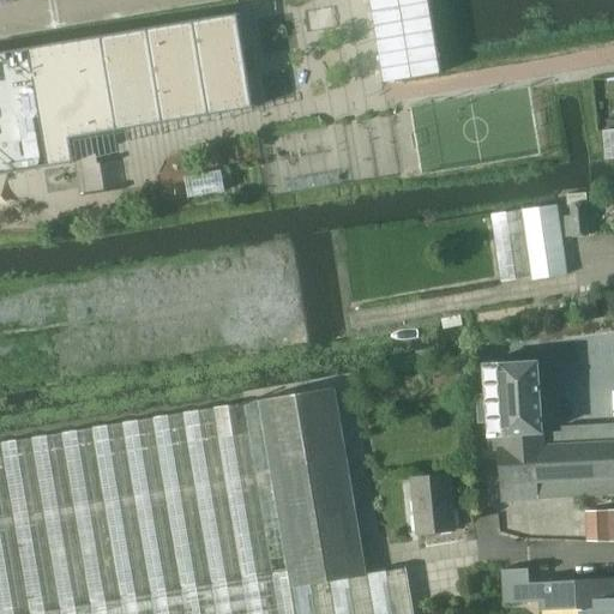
[(429,0),(372,0),(386,83),(443,73),(429,0)]
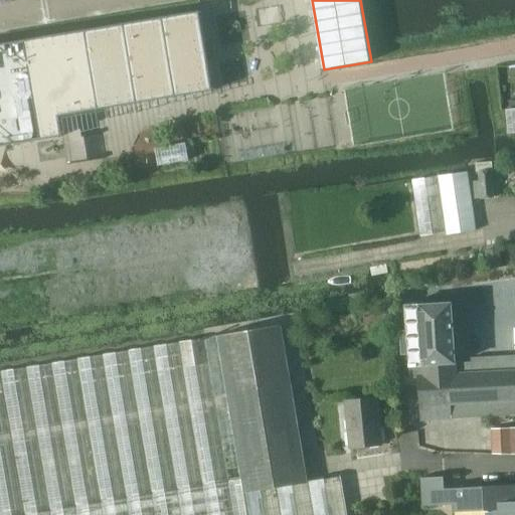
[(199,10),(0,43),(0,146),(63,135),(59,115),(213,90),(199,10)]
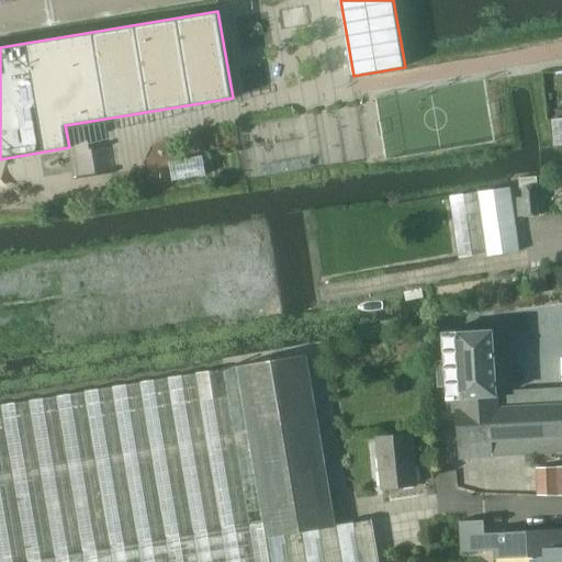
[(176,178),(208,170),(203,152),(171,159),(176,178)]
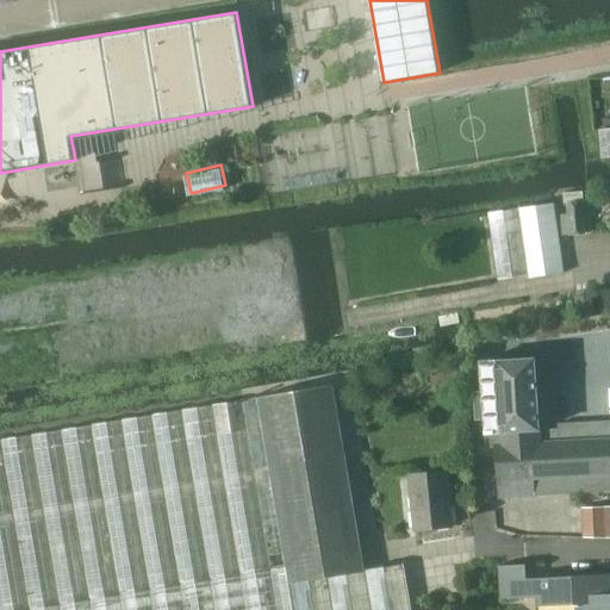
[(560,216),(562,236),(585,235),(582,201),(584,201),(583,192),(561,193),(561,195),(564,205),(567,205),(568,215),(560,216)]
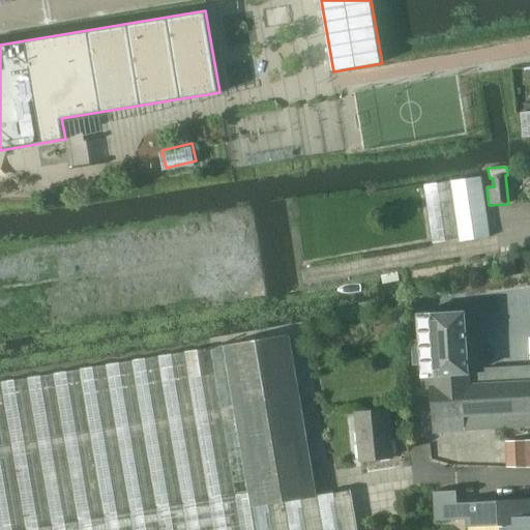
[(450,181),(423,185),(433,242),(459,238),(460,242),(474,239),(490,237),(481,177),(466,179),(450,181)]
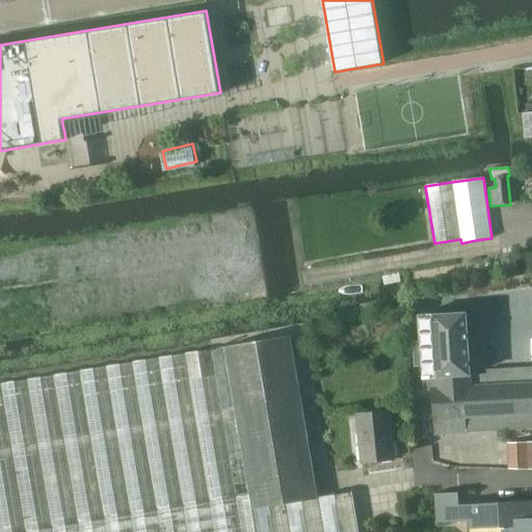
[(515,257),(501,260),(504,277),(519,275),(515,257)]
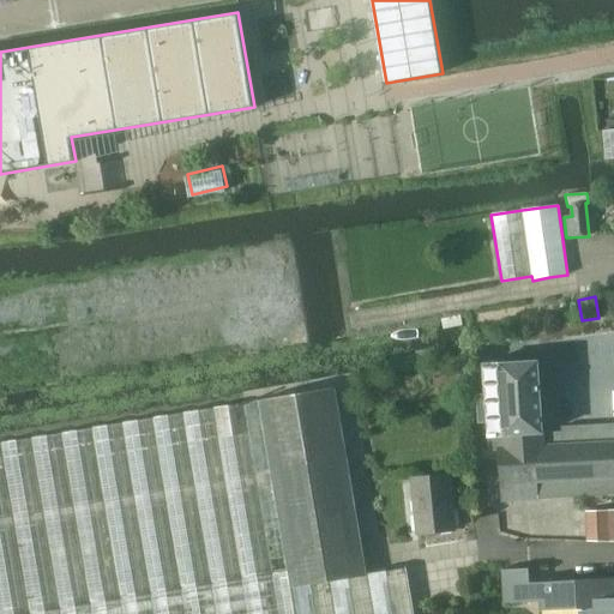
[(337,305),(327,306),(329,319),(338,318),(337,305)]
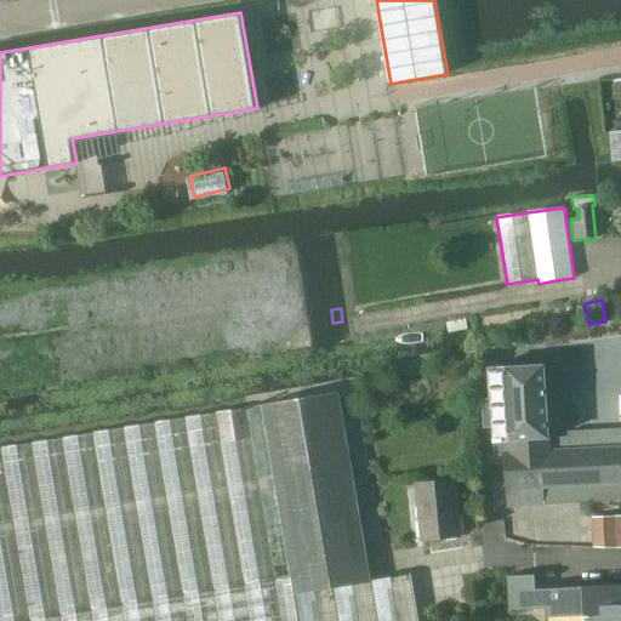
[(550,331),(537,332),(537,334),(540,349),(541,348),(552,347),(550,331)]
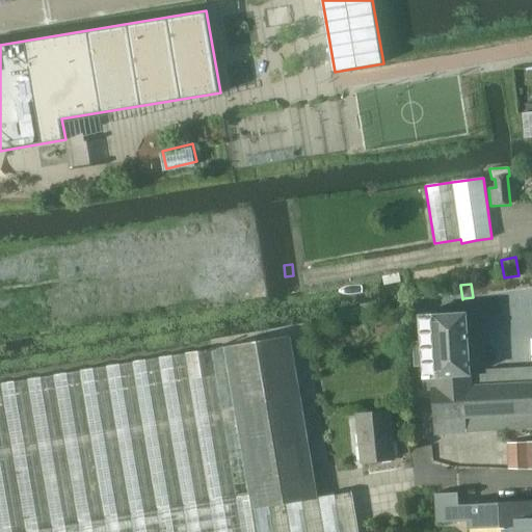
[(422,338),(416,339),(418,364),(427,364),(429,390),(433,389),(436,432),(437,436),(439,457),(505,453),(504,432),(531,430),(531,364),(484,368),(484,372),(470,373),(464,311),(420,315),(422,338)]
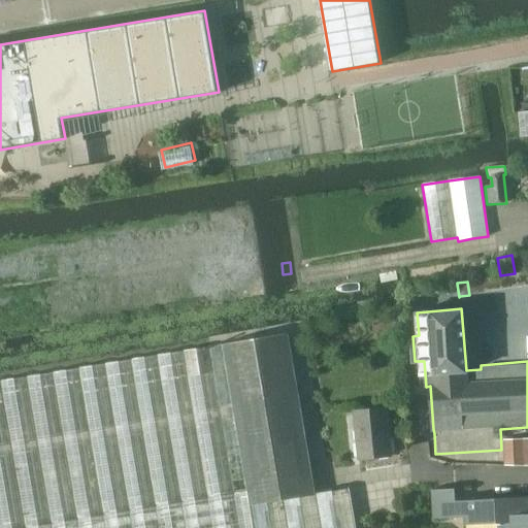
[(0,527),(356,527),(355,522),(348,487),(316,493),(289,334),(212,347),(182,352),(0,381),(0,527)]
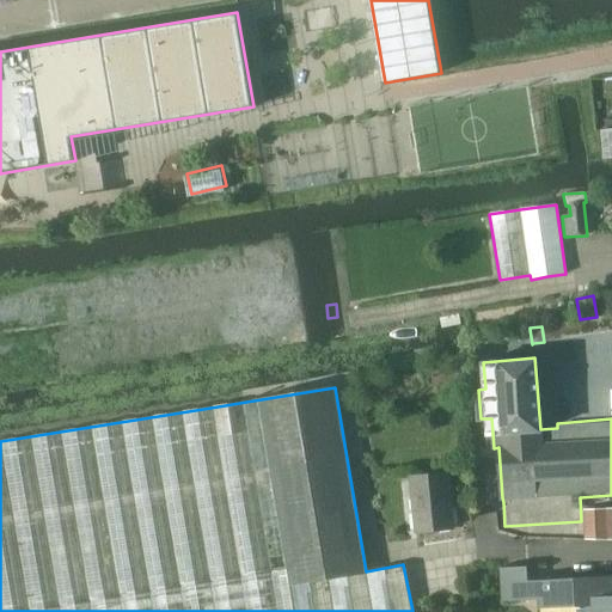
[(453,527),(447,473),(410,478),(416,532),(453,527)]
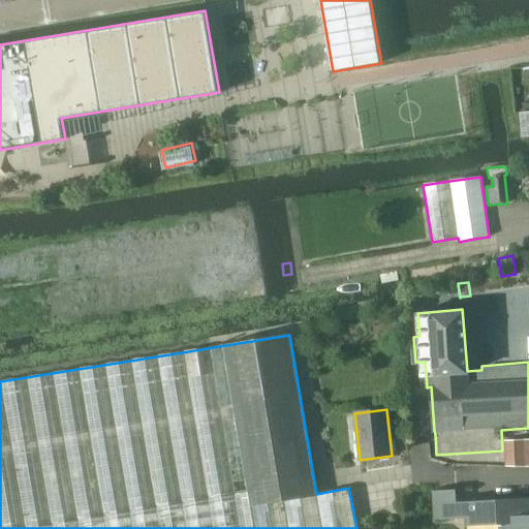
[(528,439),(504,440),(505,466),(528,466),(528,439)]
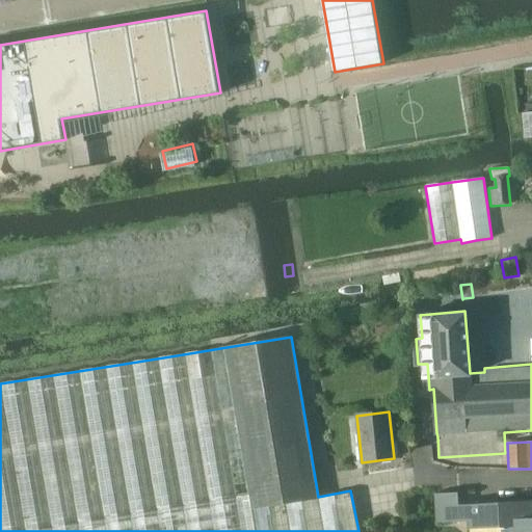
[(435,494),(437,523),(468,521),(469,529),(502,527),(502,531),(531,531),(531,517),(531,501),(467,504),(459,504),(458,491),(435,494)]
